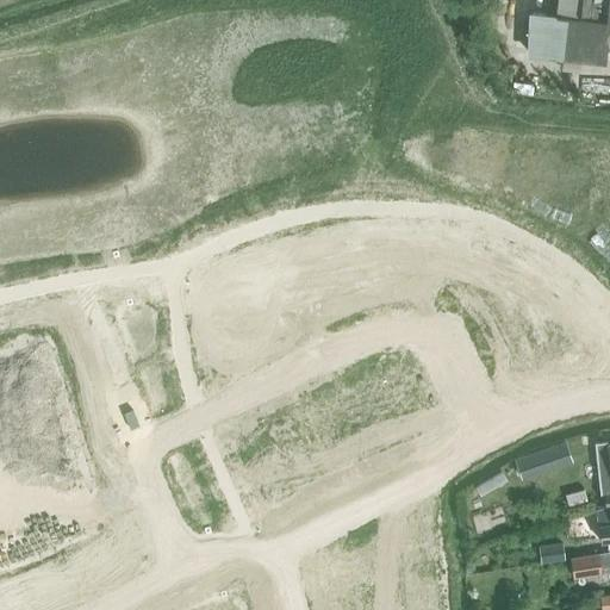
[(533,54),(567,57),(602,61),(605,23),(609,23),(609,0),(556,0),(555,16),(537,13),(533,54)]
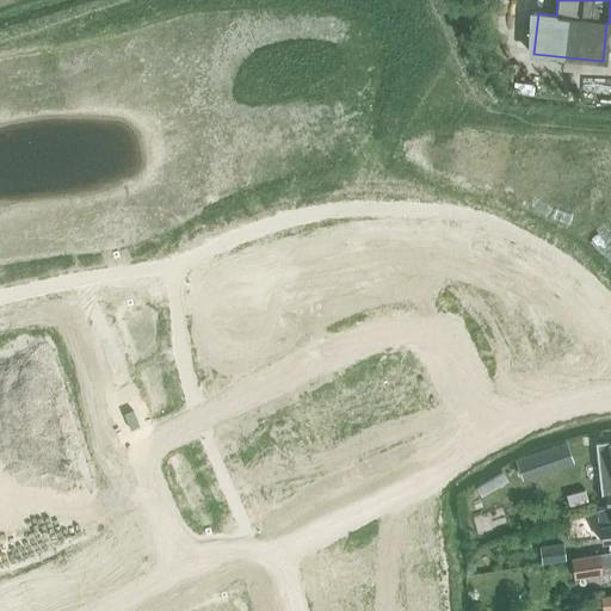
[(566,443),(516,461),(522,480),(573,462),(566,443)]
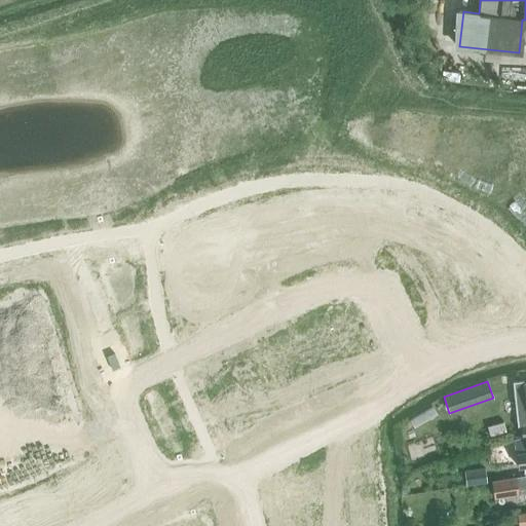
[(518,427),(521,427),(525,426),(525,383),(513,384),(518,427)]
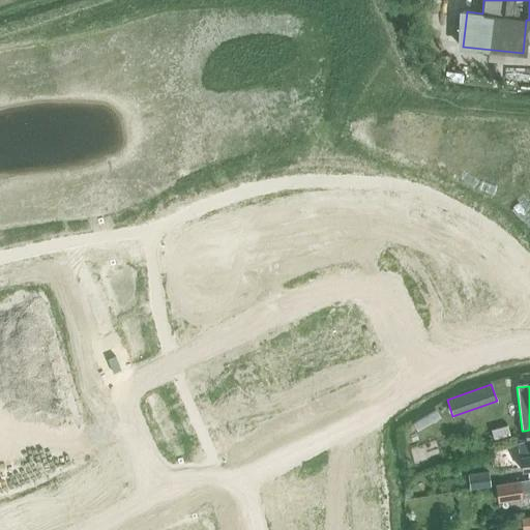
[(529,430),(525,431),(526,441),(519,442),(522,471),(529,469),(529,430)]
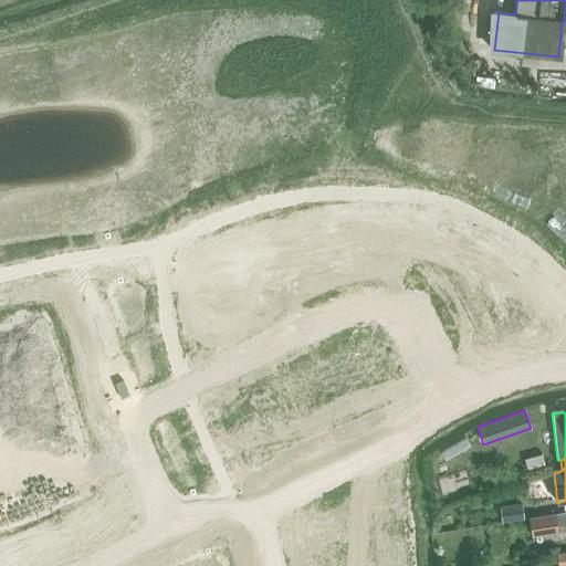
[(510,505),(499,506),(501,521),(512,519),(510,505)]
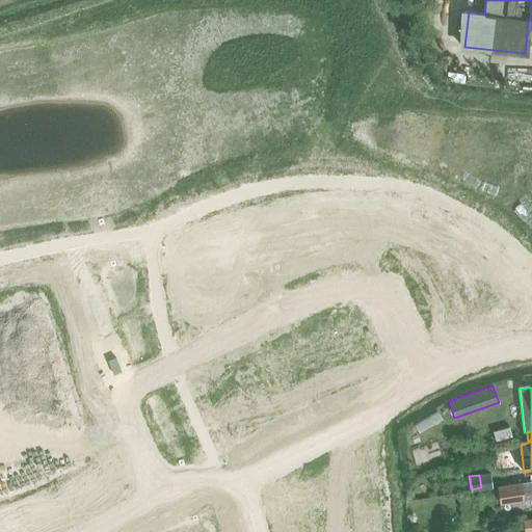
[(495,479),(481,481),(482,489),(497,486),(495,479)]
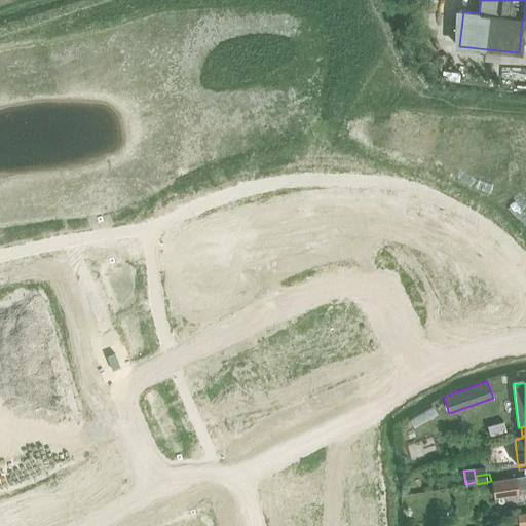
[(525,514),(517,516),(518,525),(525,525),(525,476),(525,477),(524,475),(491,480),(494,496),(519,493),(518,488),(525,487),(525,486),(525,485),(525,514)]
